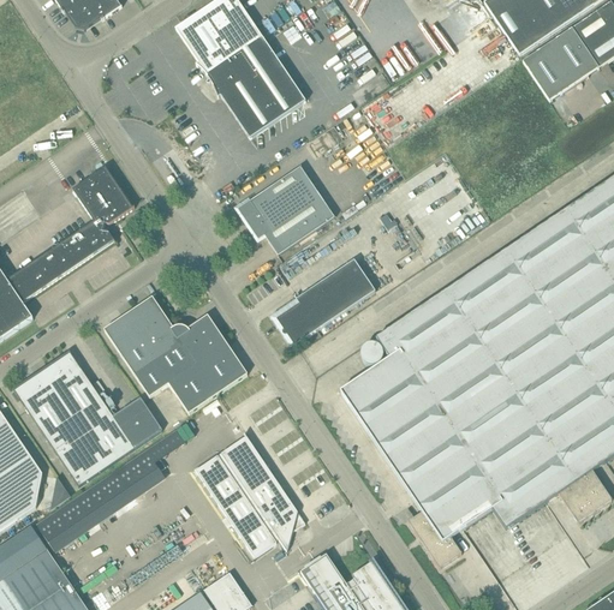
[(120,4),(117,0),(55,0),(61,7),(60,7),(63,11),(64,10),(75,27),(84,28),(100,17),(101,18),(103,16),(121,4),(120,4)]
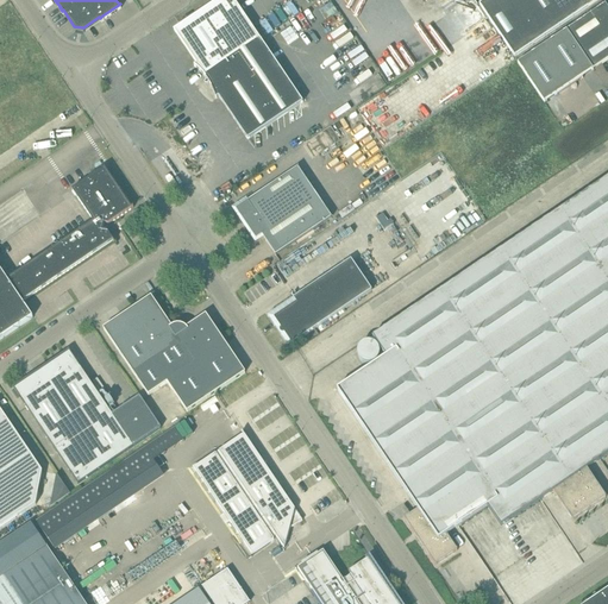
[(204,71),(258,33),(236,0),(211,0),(173,26),(195,60),(193,60),(193,61),(193,62),(199,67),(204,71)]
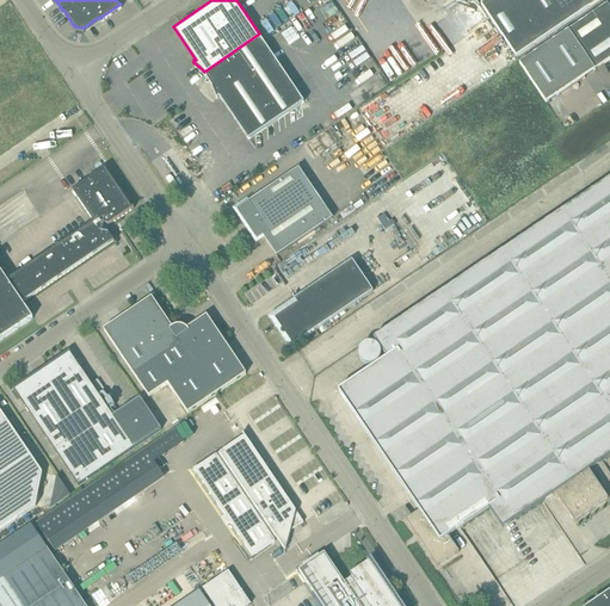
[(328,0),(321,5),(327,13),(337,7),(332,0),(328,0)]
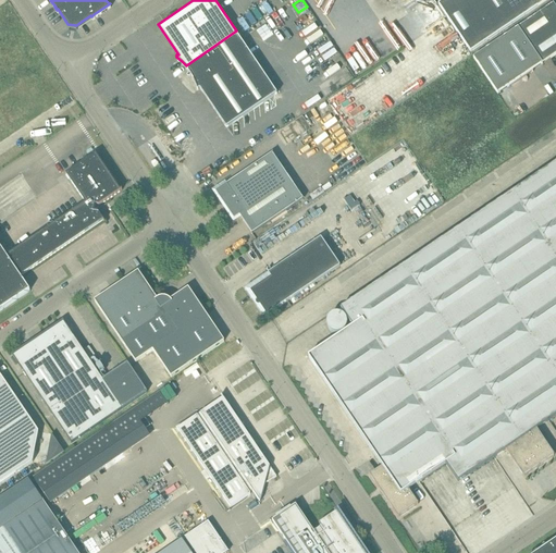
[(437,0),(469,48),(539,0),(437,0)]
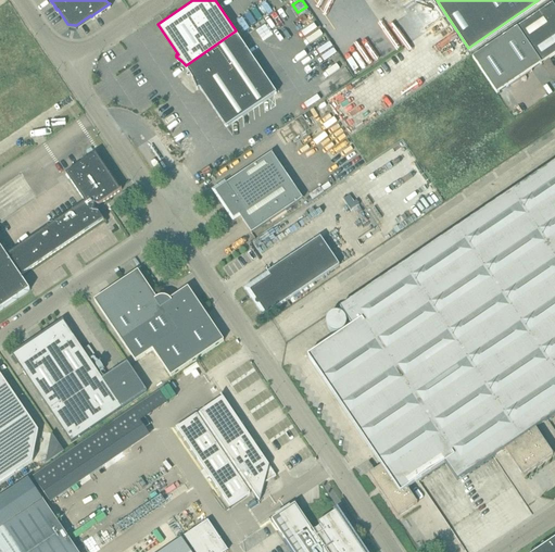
[(554,4),(552,0),(551,0),(515,24),(527,41),(554,22),(554,4)]
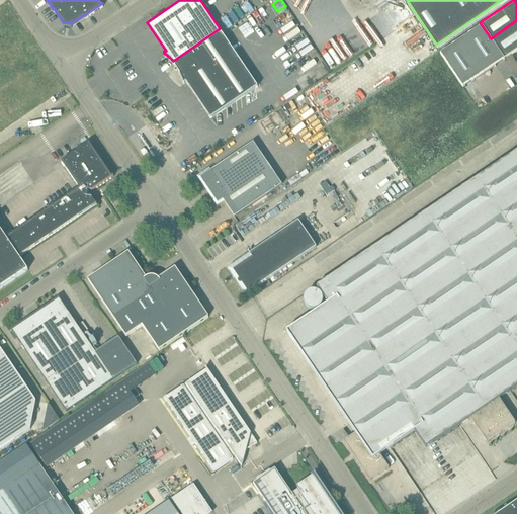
[(335,31),(348,54),(373,37),(357,12),(350,16),(353,20),(335,31)]
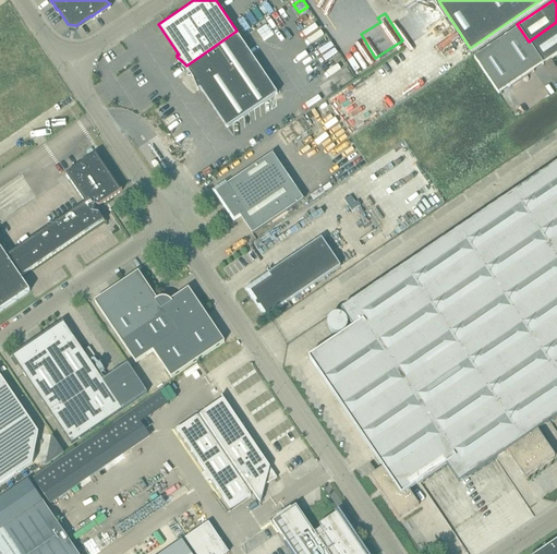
[(556,22),(529,41),(517,24),(495,38),(520,74),(556,49),(556,22)]
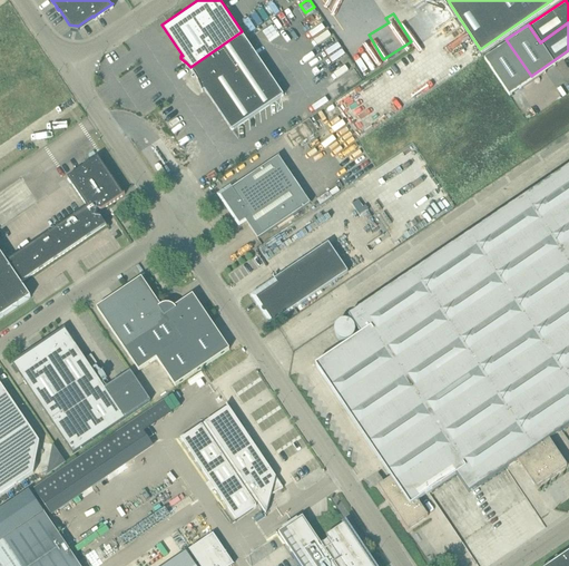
[(283,91),(242,31),(190,67),(195,74),(198,80),(200,88),(202,88),(202,87),(204,87),(231,126),(283,91)]
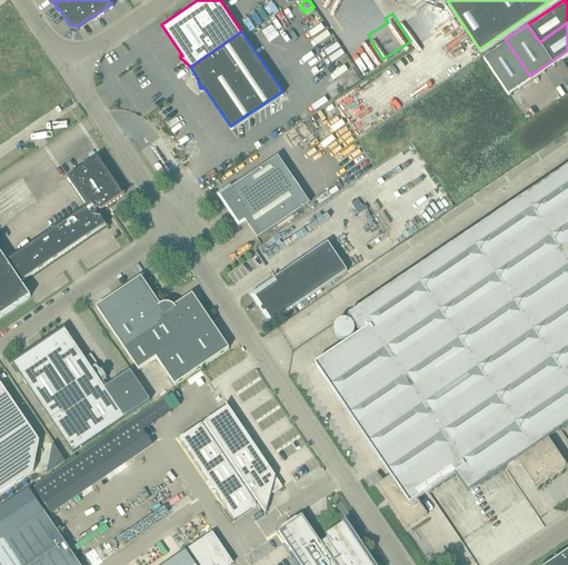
[(508,91),(530,76),(505,39),(484,53),(508,91)]
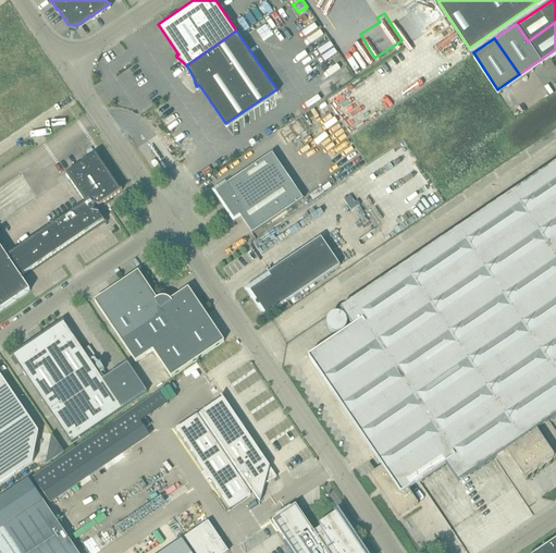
[(120,186),(119,184),(95,149),(65,170),(85,198),(5,252),(0,244),(0,305),(28,286),(19,272),(102,216),(102,218),(103,217),(97,208),(93,207),(95,200),(98,201),(121,186),(121,185),(120,186)]
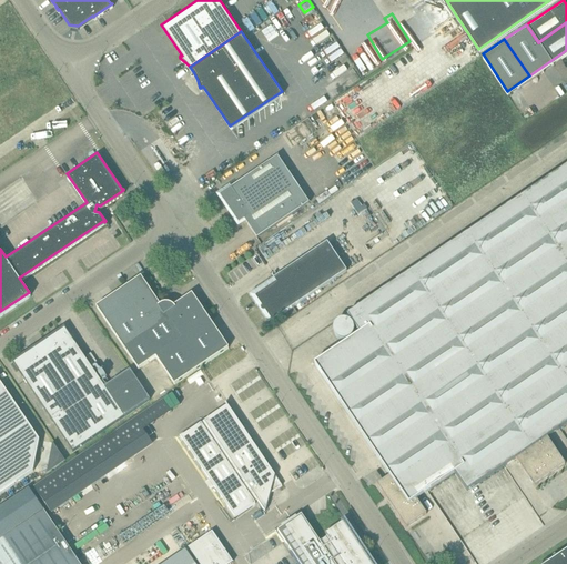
[(243,215),(256,234),(309,199),(276,152),(219,191),(222,195),(238,220),(243,215)]
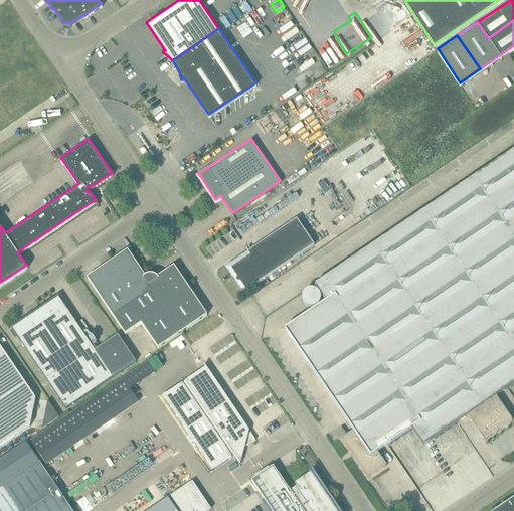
[(325,298),(285,326),(352,428),(341,435),(367,474),(385,462),(376,449),(411,424),(422,442),(457,418),(467,412),(483,436),(511,416),(495,392),(506,385),(513,379),(513,146),(314,282),(325,298)]
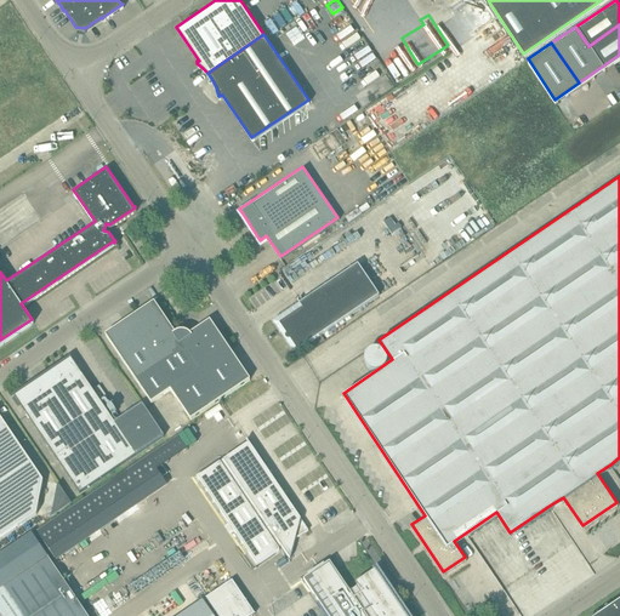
[(393,212),(385,216),(391,229),(399,224),(393,212)]
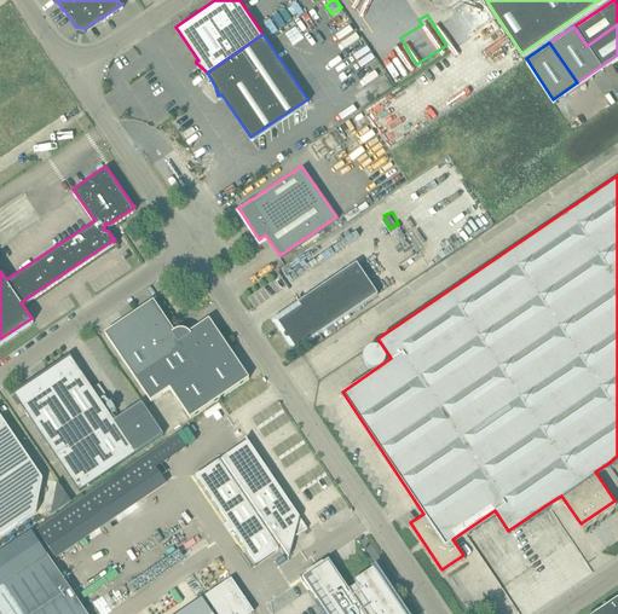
[(277,318),(284,329),(284,330),(283,331),(283,332),(284,334),(286,335),(287,335),(288,334),(295,345),(290,347),(292,348),(376,289),(356,259),(296,299),(300,303),(277,318)]
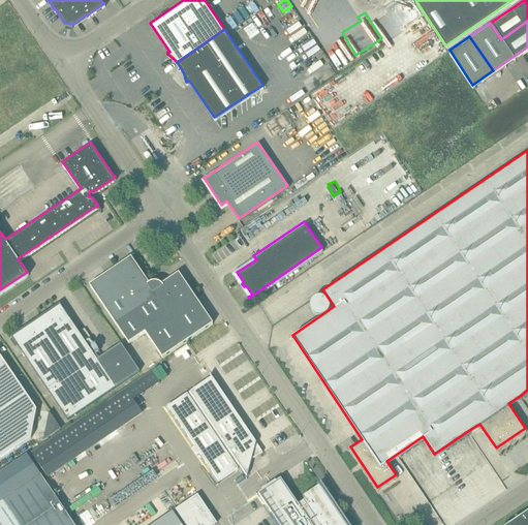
[(130,253),(89,282),(109,312),(128,340),(145,329),(161,353),(161,354),(187,337),(212,319),(194,294),(178,270),(161,281),(158,279),(153,278),(151,279),(148,280),(147,279),(130,253)]
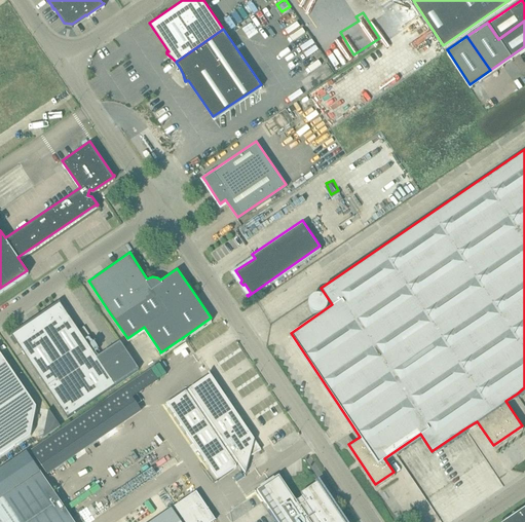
[(60,300),(11,332),(67,414),(160,351),(144,327),(127,338),(108,310),(79,330),(60,300)]
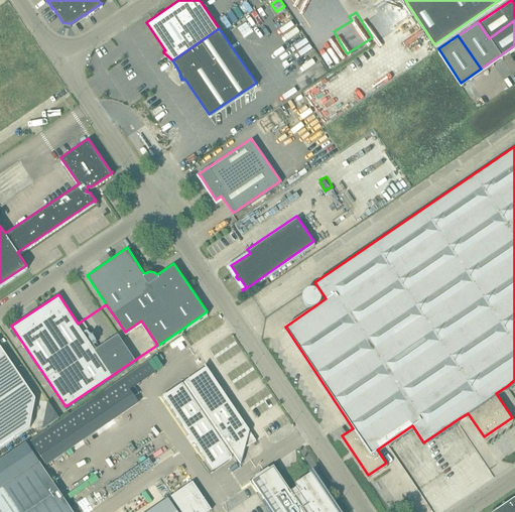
[(0,442),(29,423),(36,397),(0,343),(0,442)]
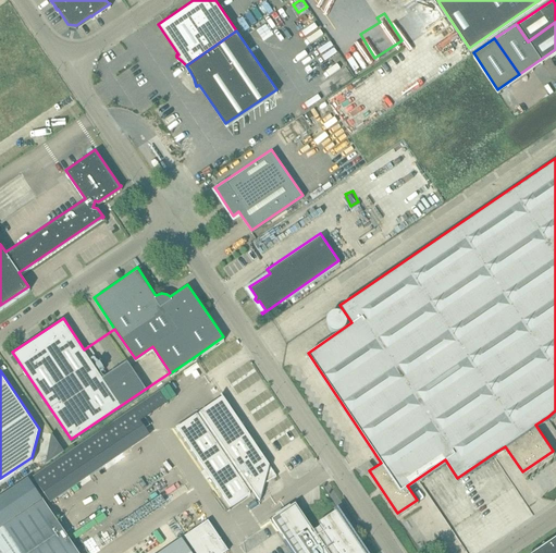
[(251,487),(259,498),(264,480),(275,472),(220,390),(220,391),(222,394),(176,425),(230,503),(249,490),(248,488),(251,487)]
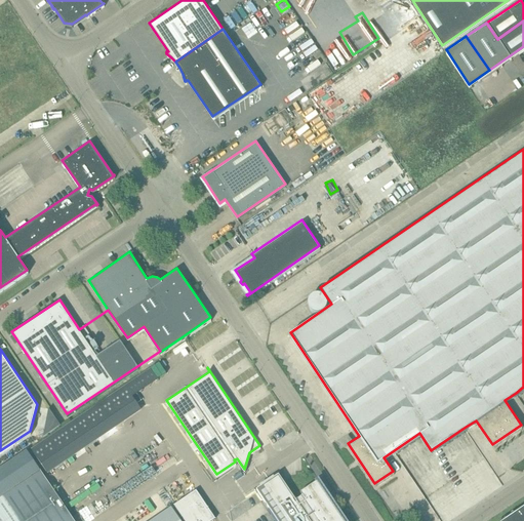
[(124,383),(30,446),(45,469),(139,405),(132,394),(124,383)]
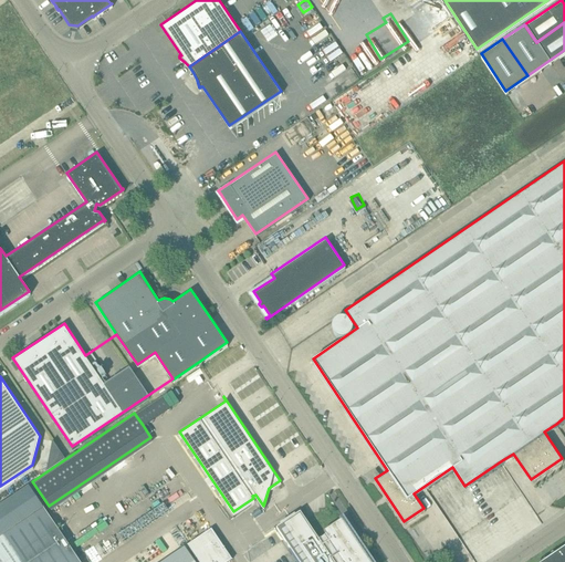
[(45,468),(64,456),(53,439),(45,468)]
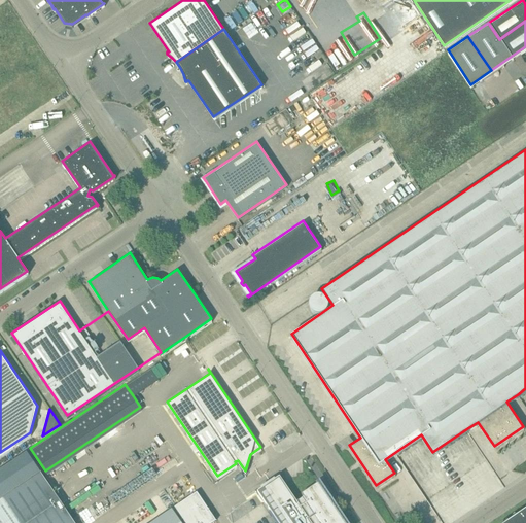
[(0,522),(76,522),(40,469),(26,449),(0,465),(0,522)]
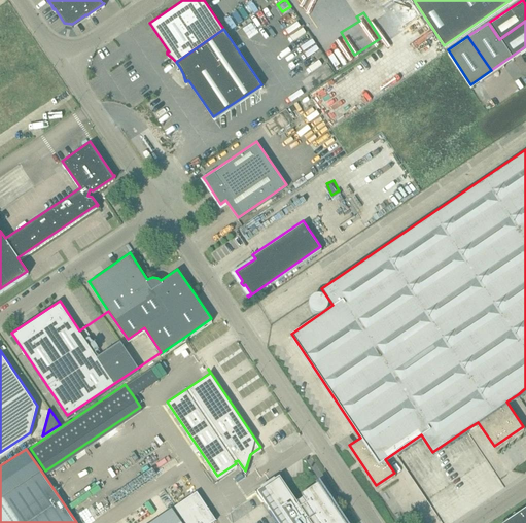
[(347,522),(318,480),(301,491),(303,494),(295,499),(279,474),(256,488),(279,522),(347,522)]
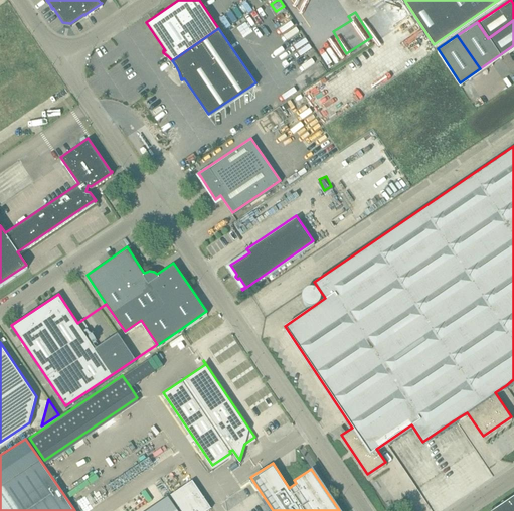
[(164,480),(170,490),(180,484),(174,474),(164,480)]
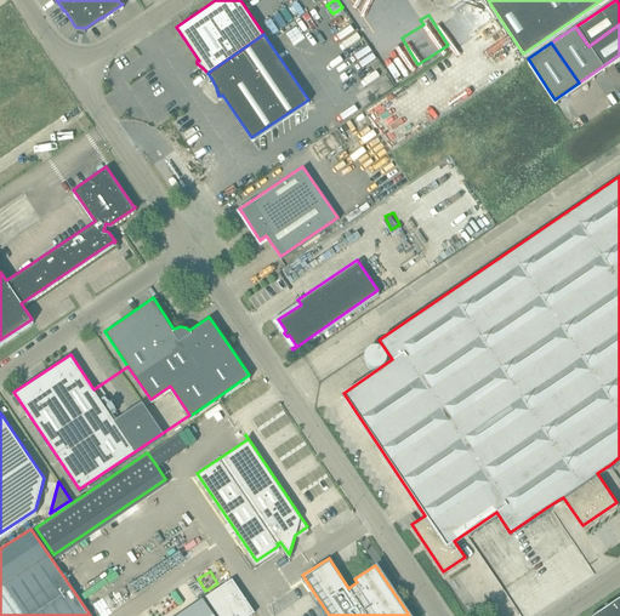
[(202,595),(171,615),(243,615),(254,609),(231,576),(205,593),(214,606),(210,609),(202,595)]
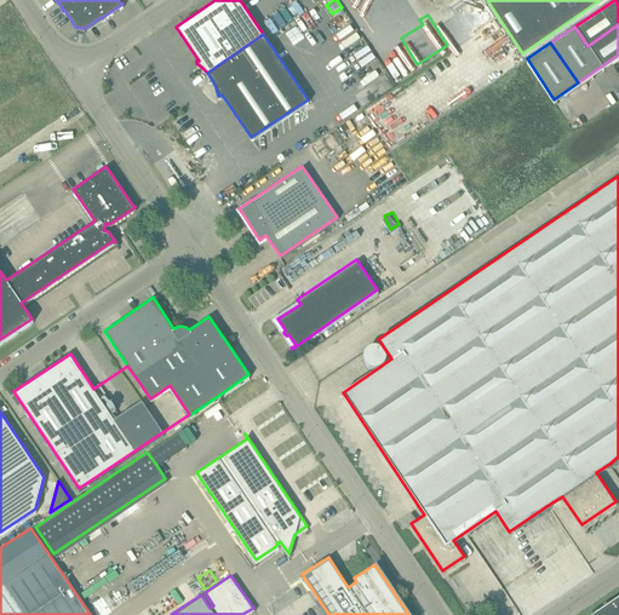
[(167,593),(144,603),(148,614),(149,614),(172,605),(167,593)]
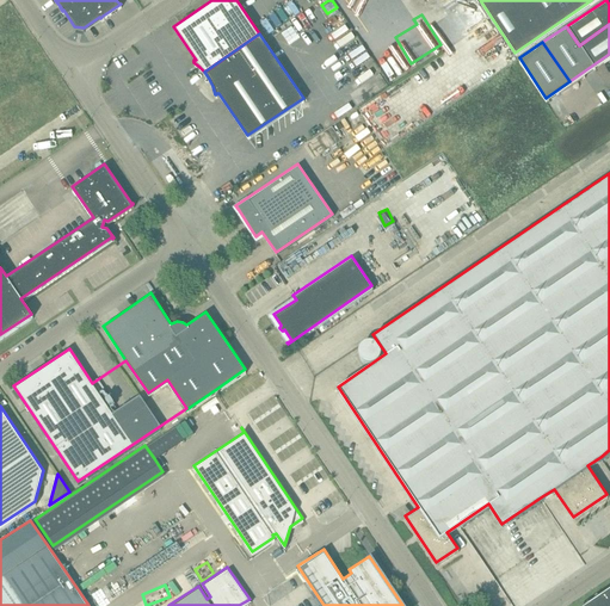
[(609,605),(609,586),(580,605),(609,605)]
